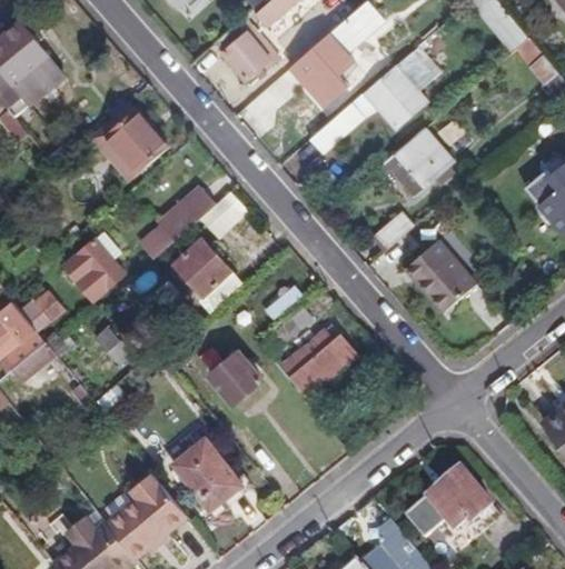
[(166,0),(175,10),(186,0),(166,0)]
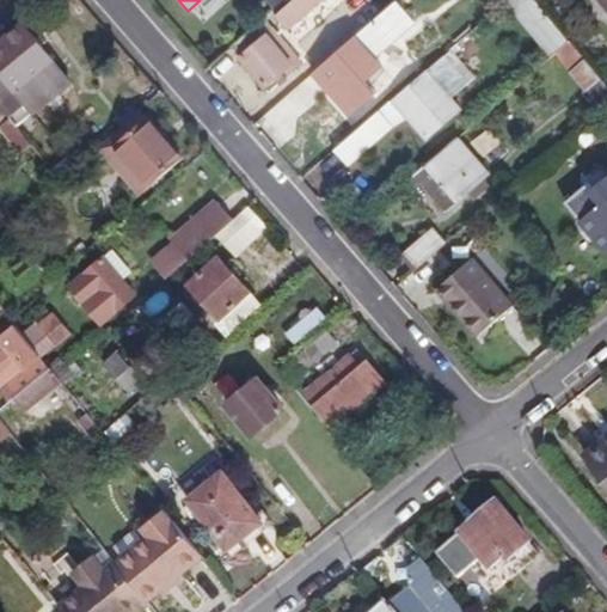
[(270,12),(283,0),(270,0),(265,6),(270,12)]
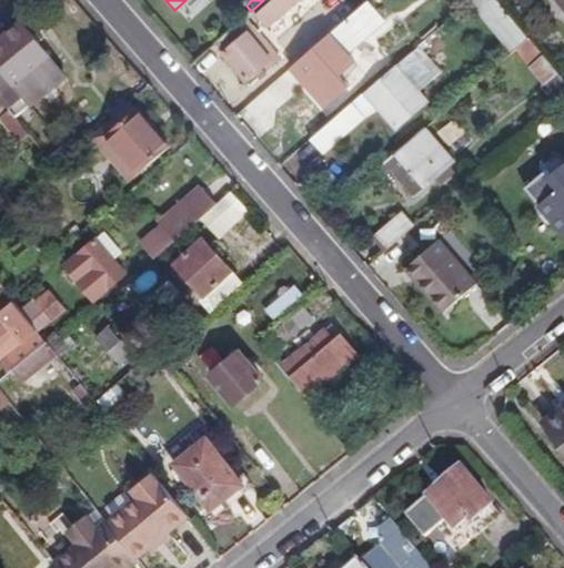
[(295,0),(271,0),(260,11),(271,22),(295,0)]
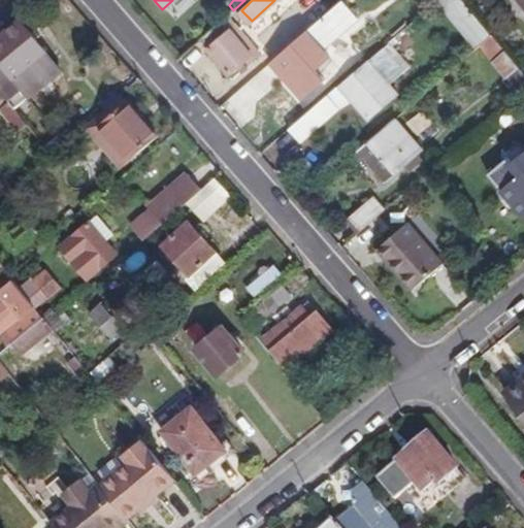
[(433,0),(434,0),(475,45),(477,44),(489,33),(461,0),(433,0)]
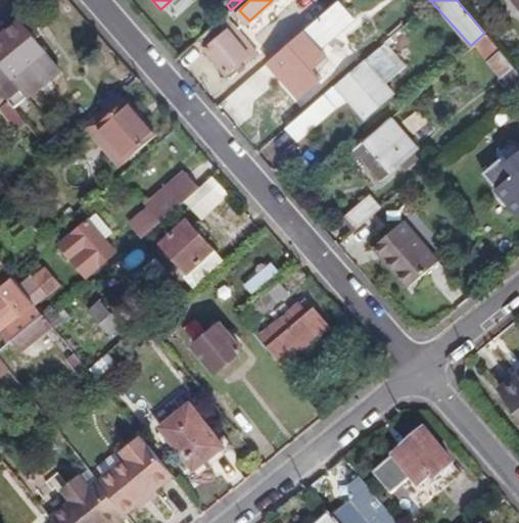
[(336,1),(272,57),(305,95),(334,69),(329,63),(336,57),(325,45),(352,18),(336,1)]
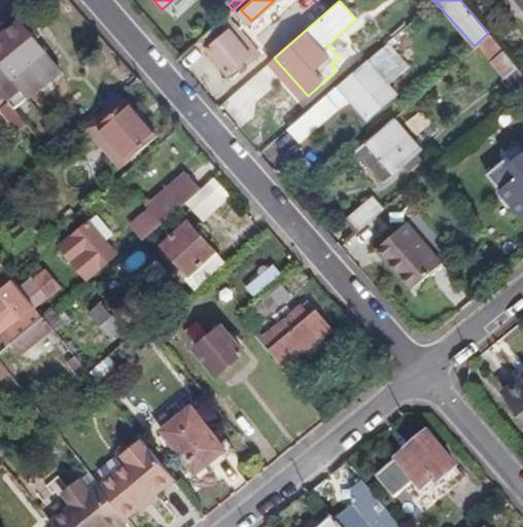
[(223,19),(197,43),(228,75),(253,50),(223,19)]
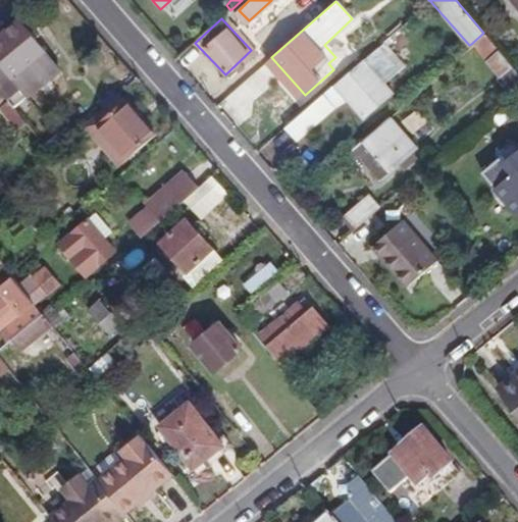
[(0,93),(18,116),(65,77),(17,22),(0,37),(0,93)]
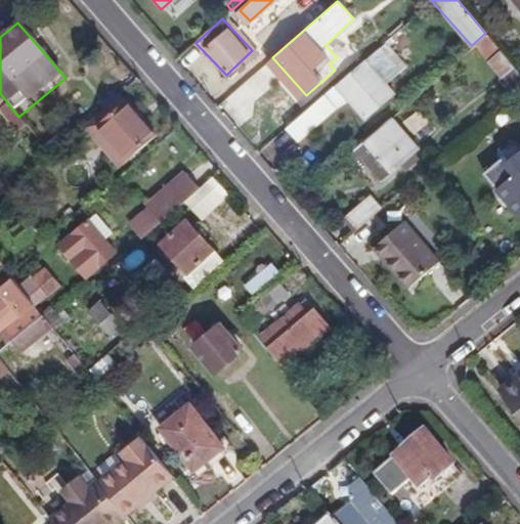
[(485,33),(473,44),(486,58),(497,49),(485,33)]
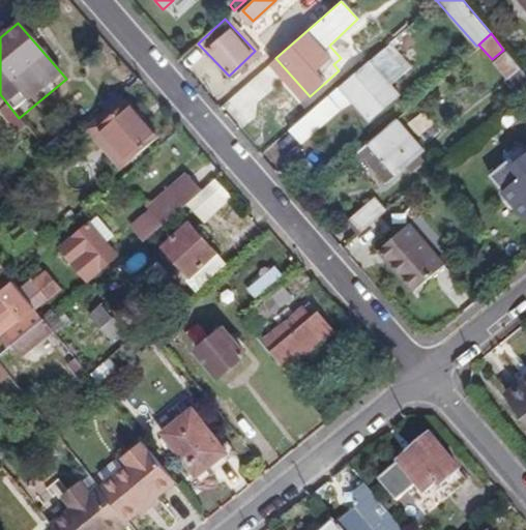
[(387,43),(286,131),(299,145),(338,113),(335,111),(350,100),(367,120),(395,95),(383,81),(370,66),(379,58),(389,59),(396,53),(387,43)]
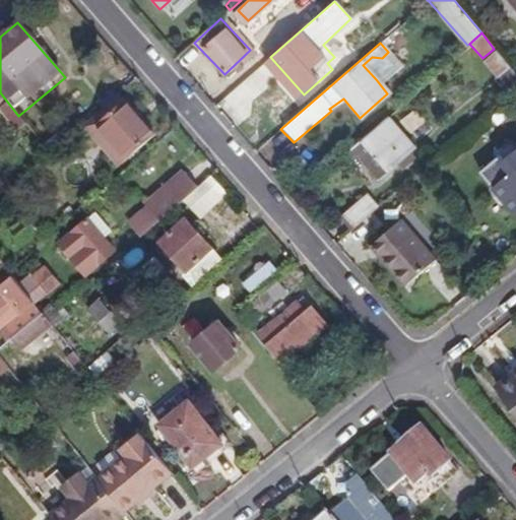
[(506,84),(515,74),(494,49),(482,58),(506,84)]
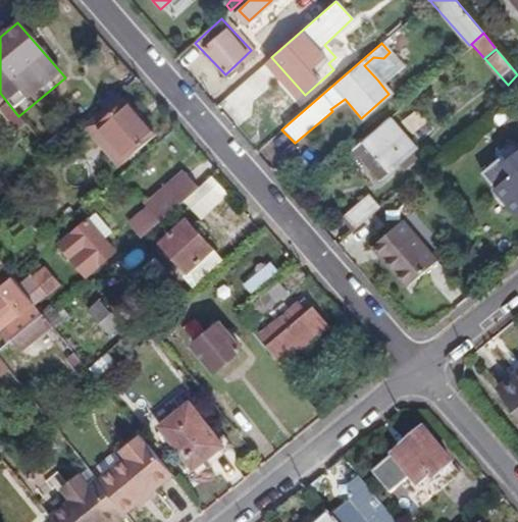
[(364,65),(377,80),(399,61),(390,52),(383,58),(373,57),(364,65)]
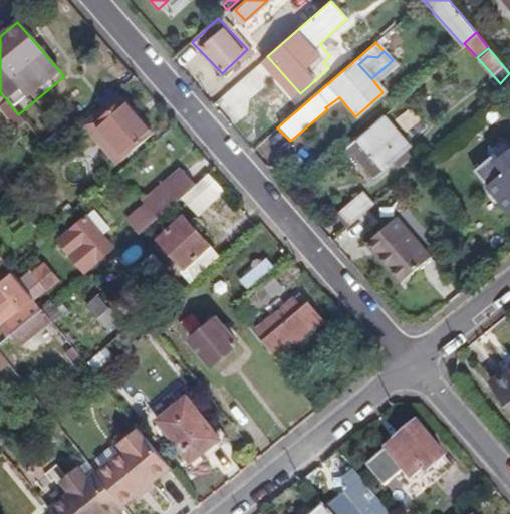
[(261,85),(249,73),(231,90),(242,102),(261,85)]
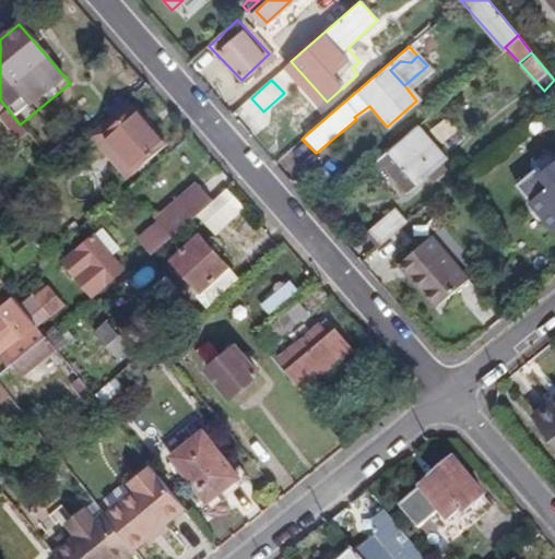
[(131,183),(141,175),(105,132),(136,107),(128,98),(87,134),(131,183)]
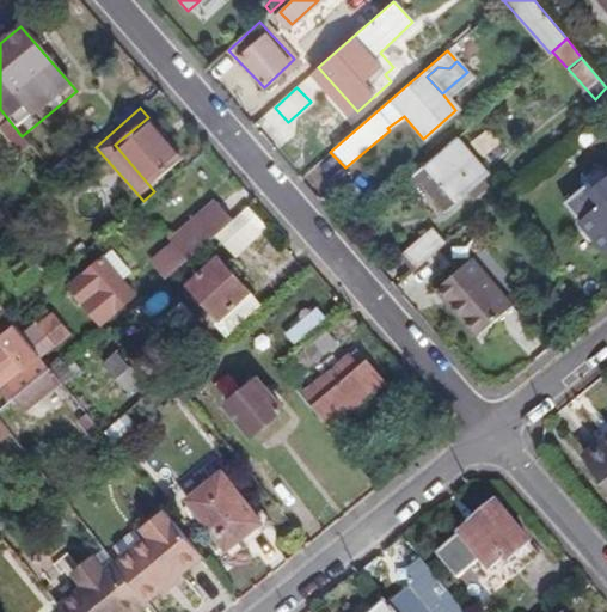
[(26,141),(22,136),(0,109),(0,133),(14,151),(26,141)]
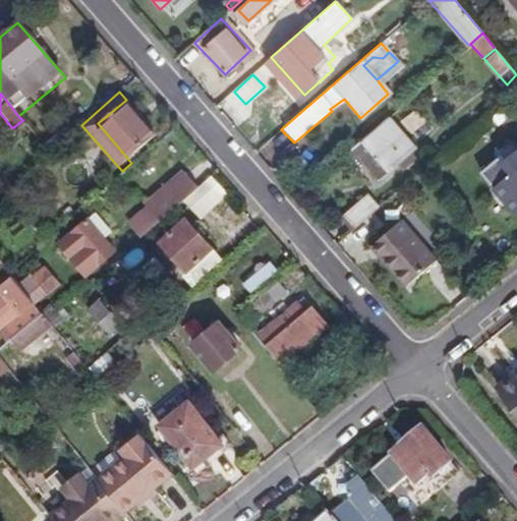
[(495,118),(510,105),(503,97),(487,110),(495,118)]
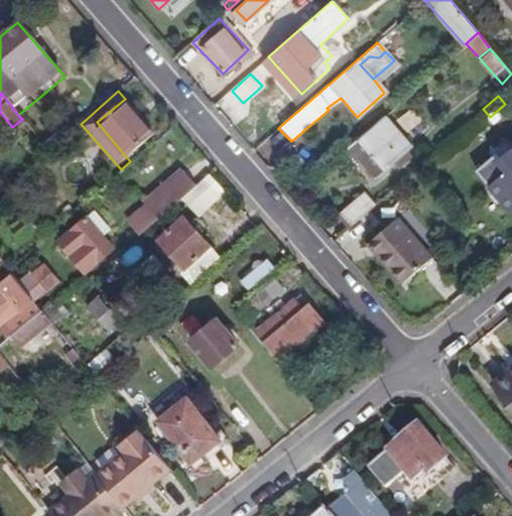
[(130,161),(158,136),(125,99),(97,122),(130,161)]
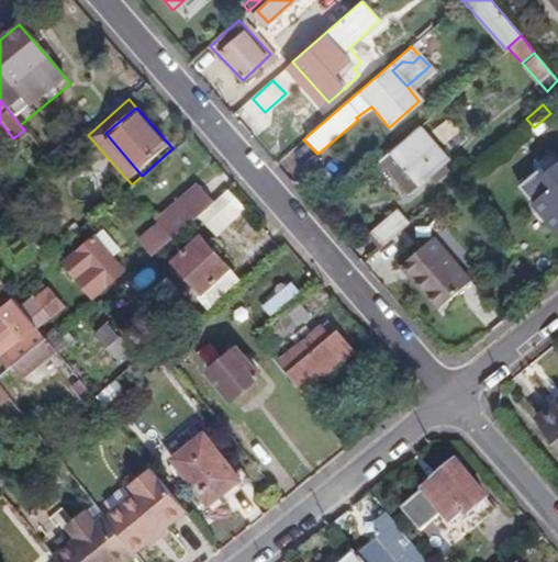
[(419,125),(380,159),(410,193),(450,158),(419,125)]
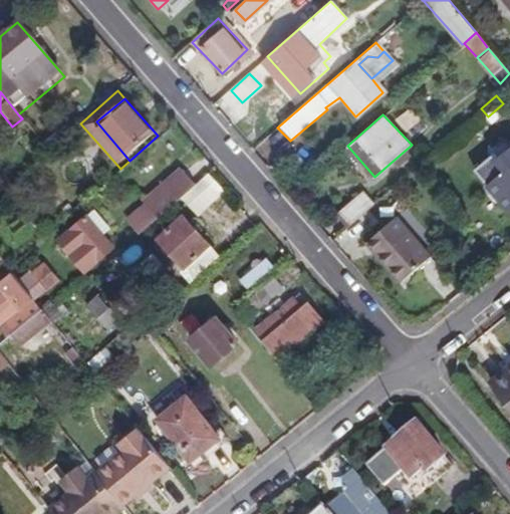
[(509,148),(504,153),(499,147),(474,168),(508,213),(509,211),(509,148)]
